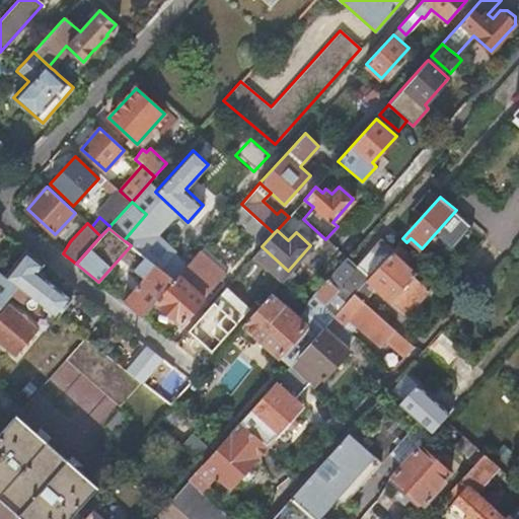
[(316,314),(327,323),(334,317),(354,294),(367,279),(393,249),(383,241),(358,267),(347,256),(304,303),(308,306),(316,314)]
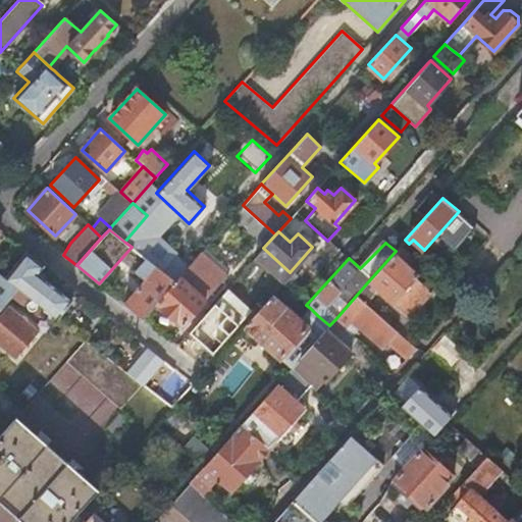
[(396,251),(369,280),(409,316),(431,291),(415,276),(418,273),(402,259),(408,253),(400,246),(396,251)]
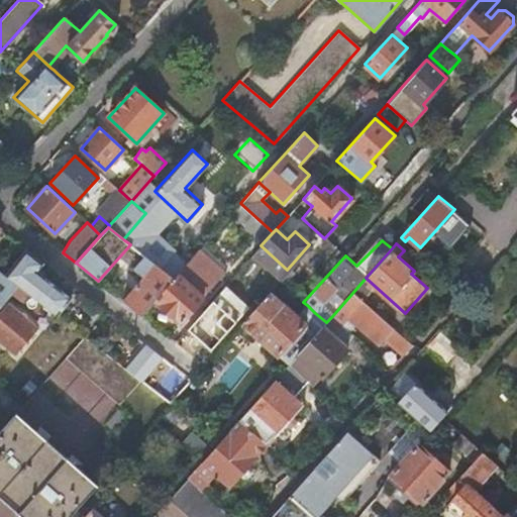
[(26,249),(5,277),(18,287),(24,292),(57,317),(70,300),(36,272),(42,263),(26,249)]
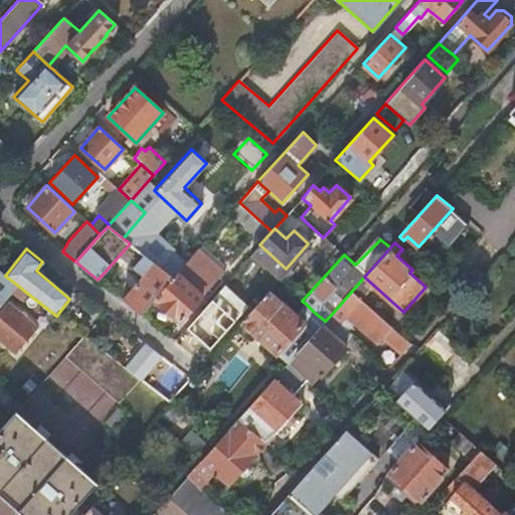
[(122,299),(141,314),(154,298),(173,277),(155,263),(148,258),(143,253),(133,266),(142,274),(144,275),(122,299)]
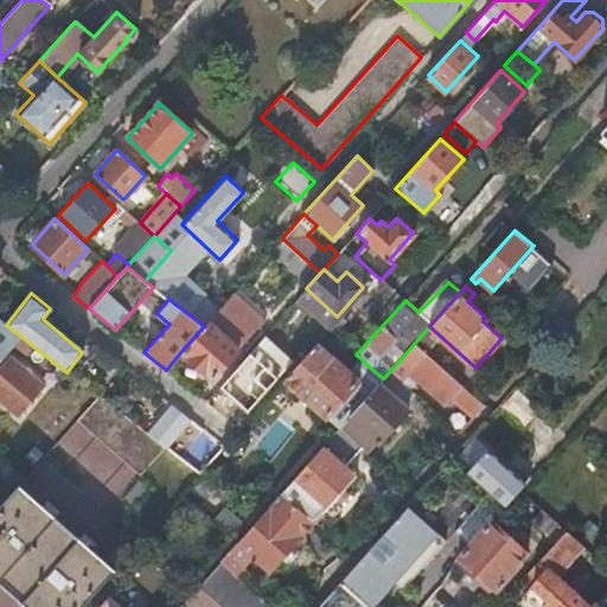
[(221,308),(216,313),(228,324),(232,318),(221,308)]
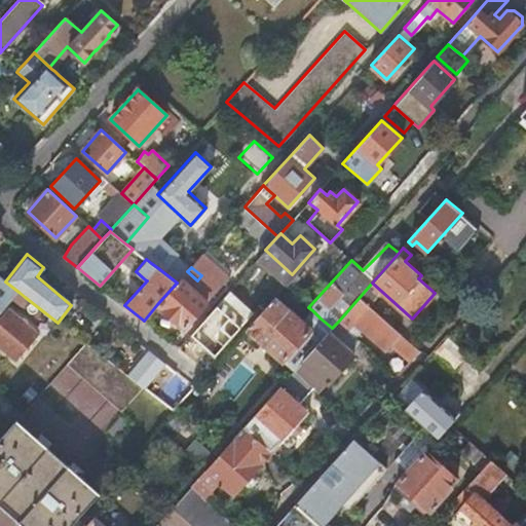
[(0,312),(11,300),(19,292),(5,282),(0,276),(0,312)]
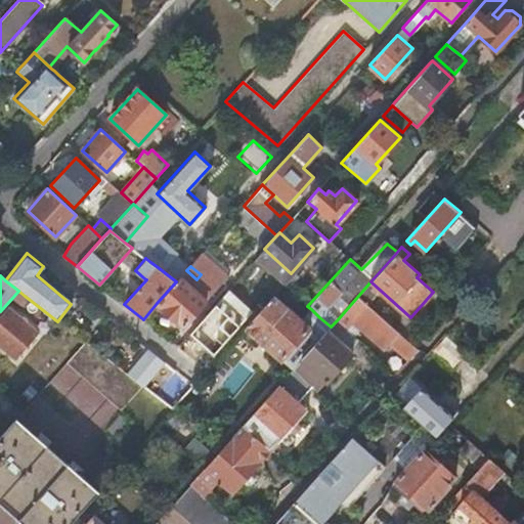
[(176,281),(157,303),(183,326),(207,301),(180,277),(176,281)]
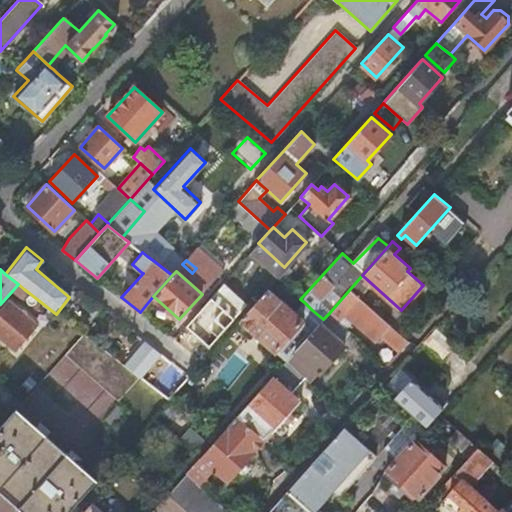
[(24,289),(18,284),(11,292),(18,298),(24,289)]
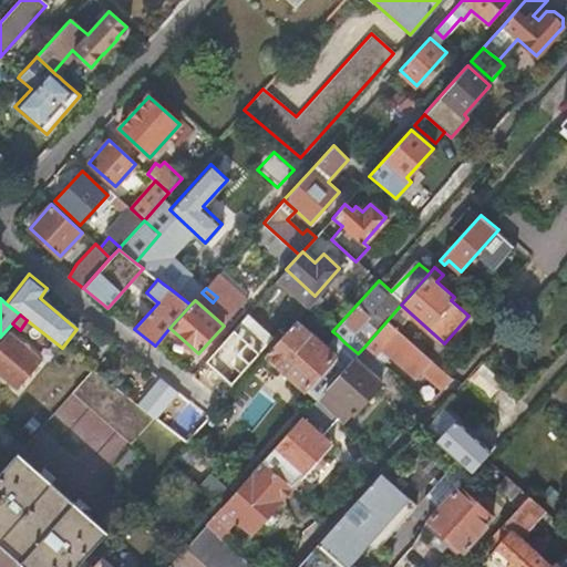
[(296,320),(265,354),(306,390),(336,357),(347,367),(358,353),(346,343),(337,334),(326,347),(296,320)]
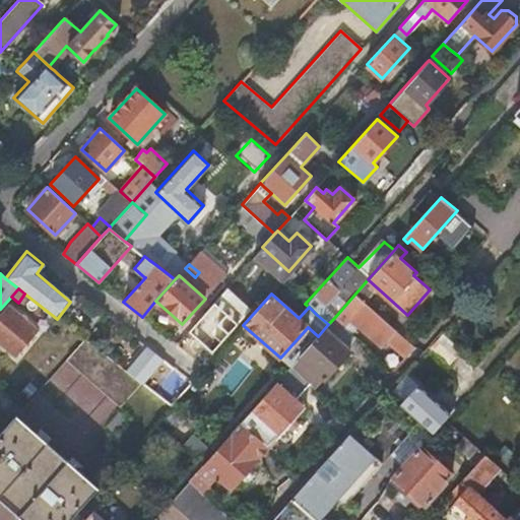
[(354,295),(334,318),(343,326),(350,318),(381,345),(385,340),(400,352),(409,341),(354,295)]
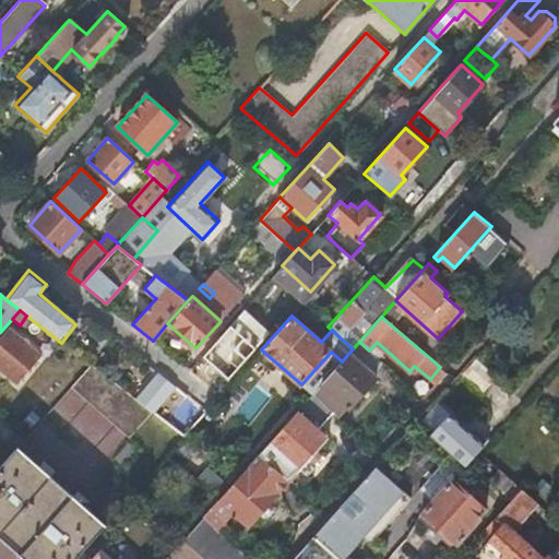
[(229,325),(202,355),(227,378),(250,353),(244,347),(239,352),(235,347),(244,337),(229,325)]
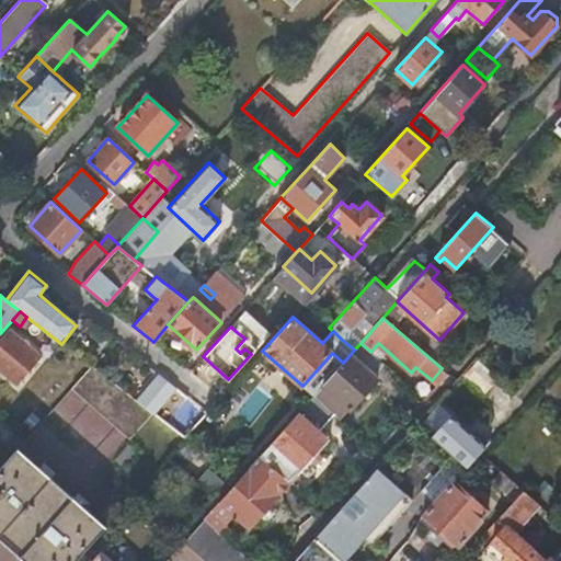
[(0,338),(0,371),(16,385),(39,357),(6,331),(0,338)]
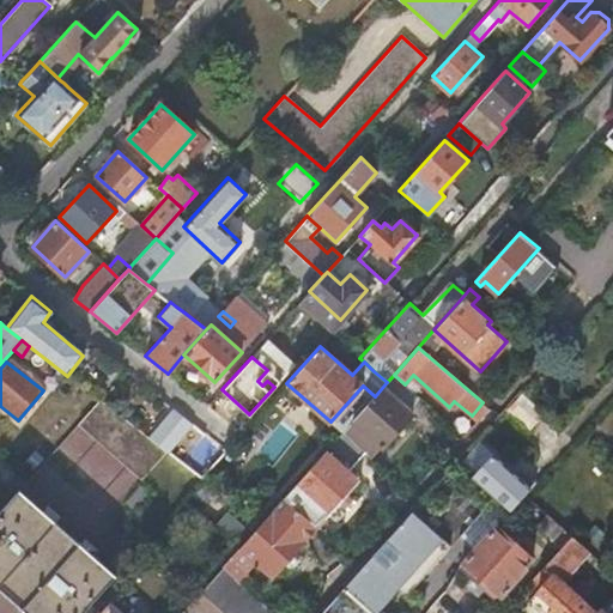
[(387,382),(375,396),(343,432),(358,445),(370,457),(378,449),(380,450),(412,412),(410,411),(420,398),(405,384),(394,375),(387,382)]
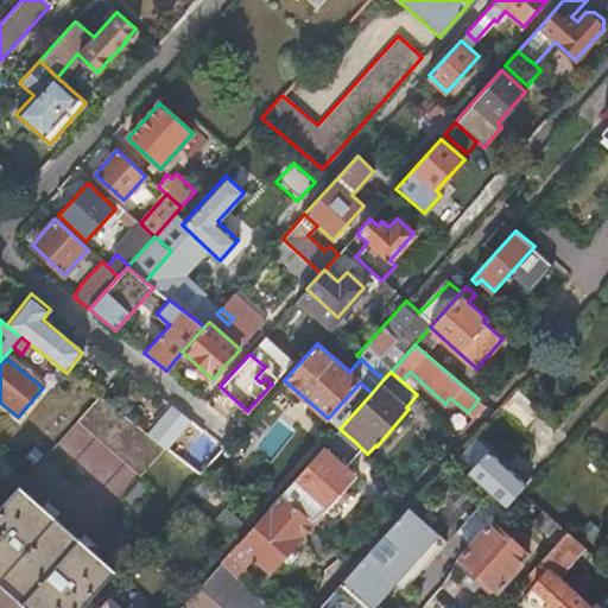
[(162,448),(97,397),(77,419),(144,470),(162,448)]
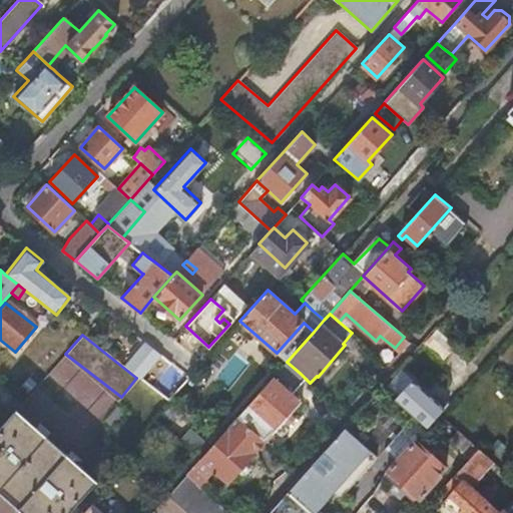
[(300,373),(287,362),(238,416),(266,440),(275,448),(279,442),(277,437),(274,433),(302,401),(288,387),(300,373)]
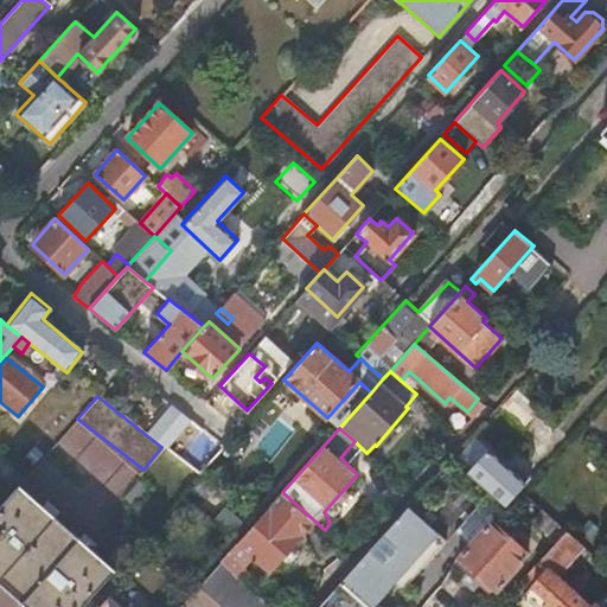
[(470,440),(451,460),(467,474),(490,451),(474,434),(470,440)]
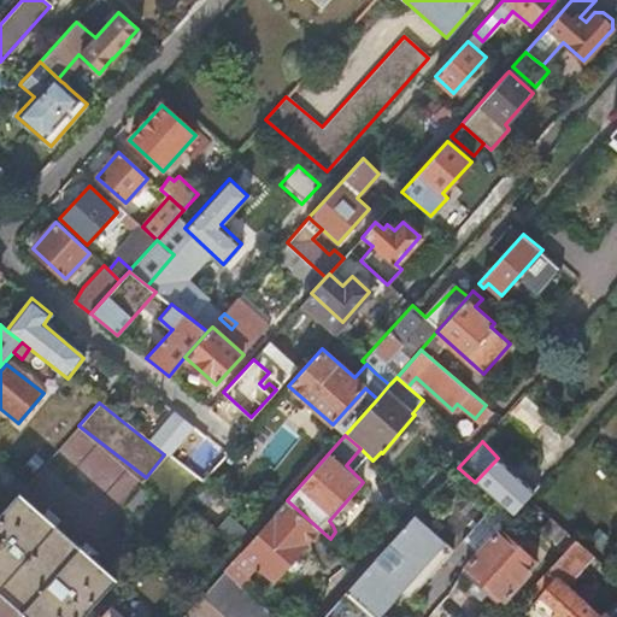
[(498,458),(475,482),(512,516),(519,509),(529,498),(540,486),(534,480),(528,485),(498,458)]
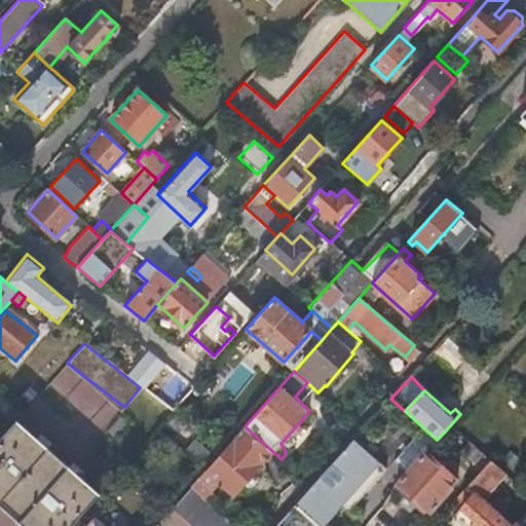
[(0,503),(7,511),(24,525),(71,525),(100,494),(59,458),(16,419),(0,438),(0,503)]
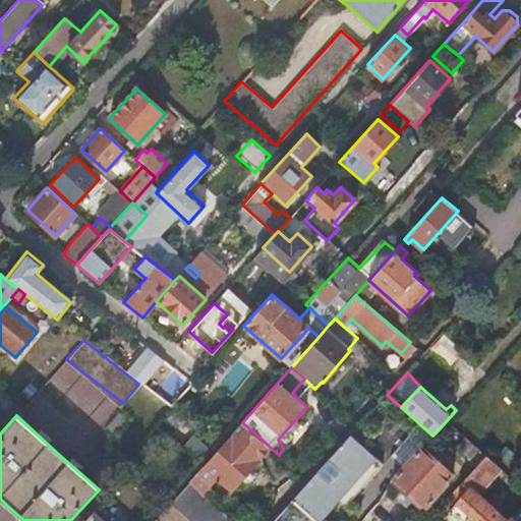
[(447,420),(439,429),(478,464),(485,456),(447,420)]
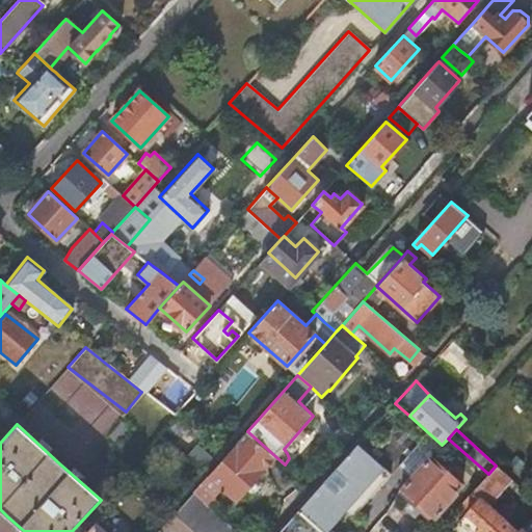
[(275,456),(247,431),(200,485),(214,498),(222,488),(236,500),(275,456)]
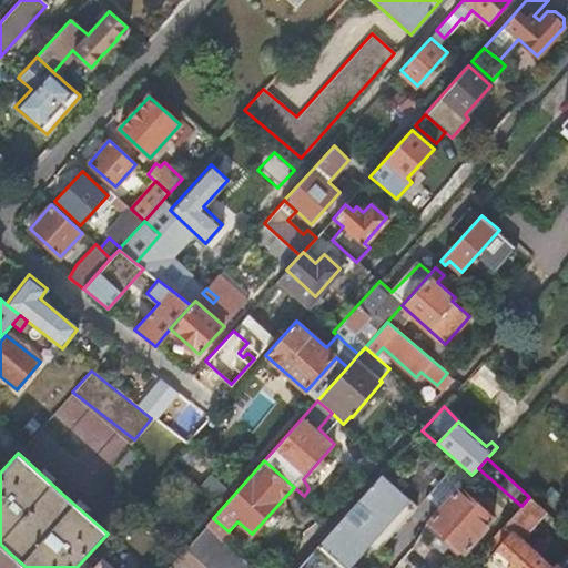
[(428,524),(464,556),(494,521),(440,473),(421,494),(439,511),(428,524)]
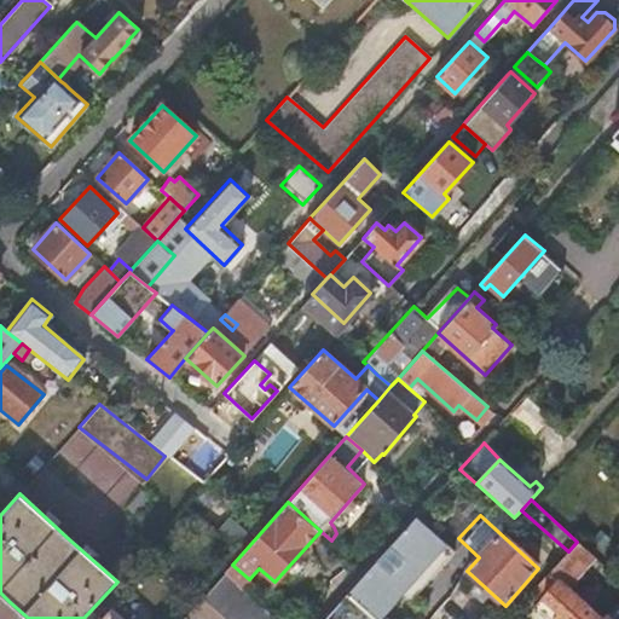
[(418,516),(368,573),(348,595),(368,613),(375,618),(377,618),(432,560),(440,567),(455,550),(418,516)]
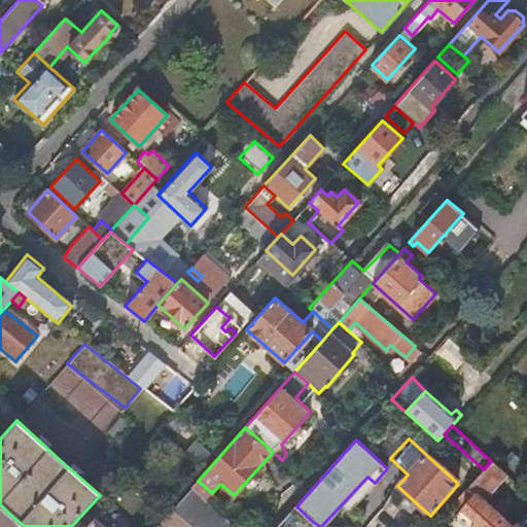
[(484,469),(462,494),(470,501),(456,517),(467,526),(512,526),(513,526),(483,499),(506,473),(491,461),(484,469)]
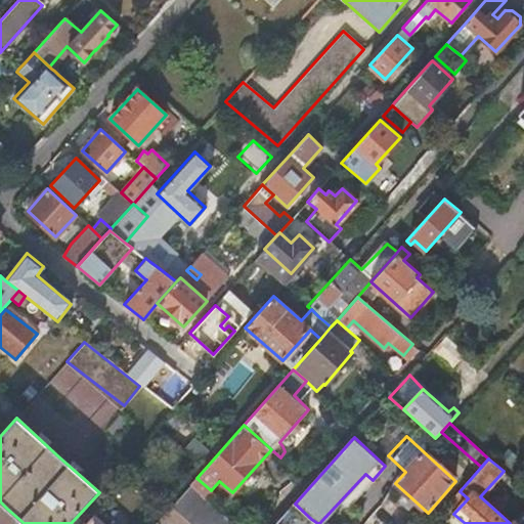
[(211,490),(197,478),(191,484),(205,496),(211,490)]
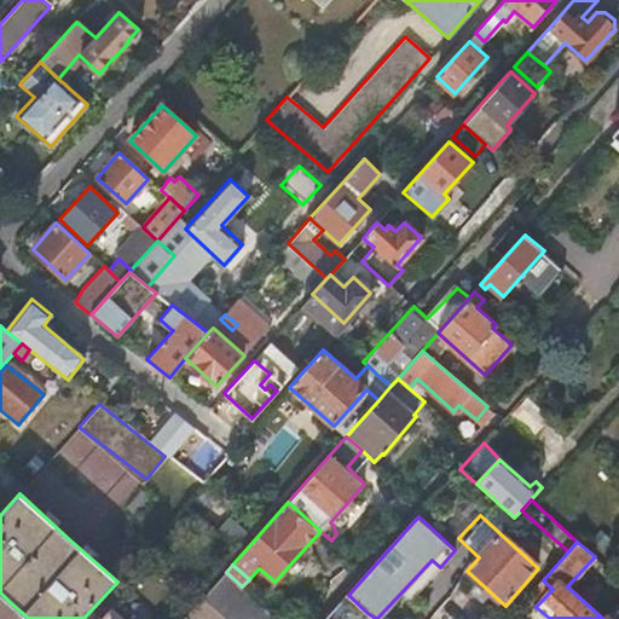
[(231,618),(278,618),(242,586),(226,572),(204,596),(231,618)]
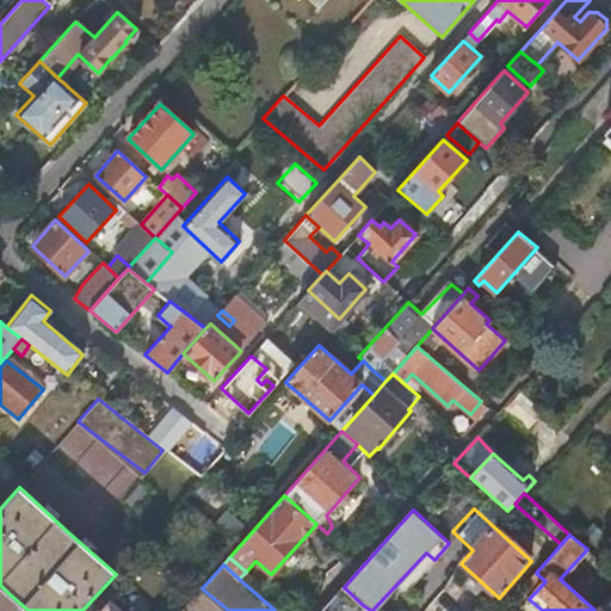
[(344,587),(321,610),(370,610),(363,605),(344,587)]
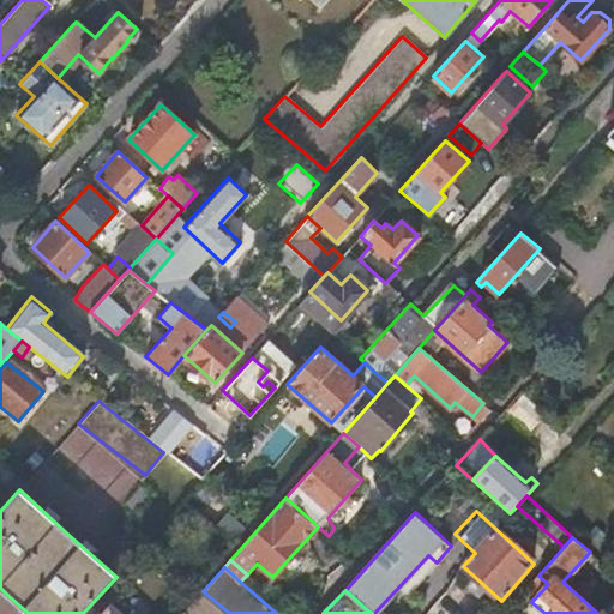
[(613,613),(613,594),(597,613),(596,613),(613,613)]
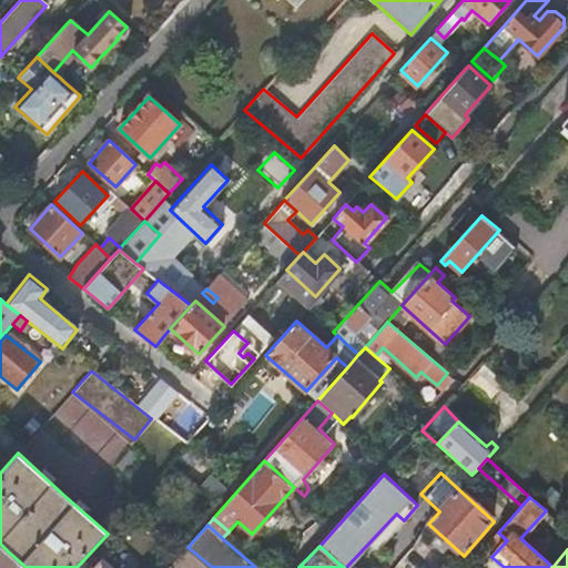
[(91,567),(114,567),(102,557),(91,567)]
